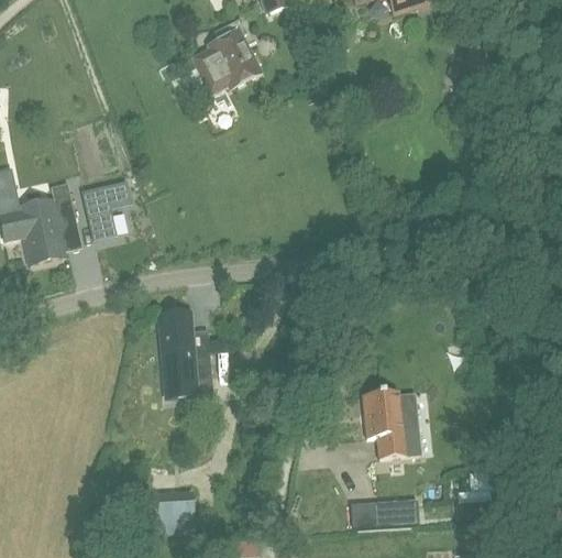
[(262,0),(265,11),(291,3),(290,0),(262,0)]
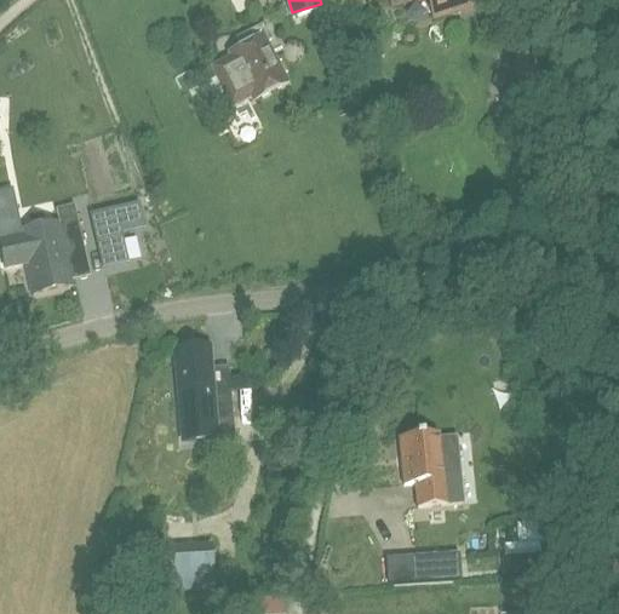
[(394,0),(395,1),(399,0),(431,0),(435,13),(476,0),(394,0)]
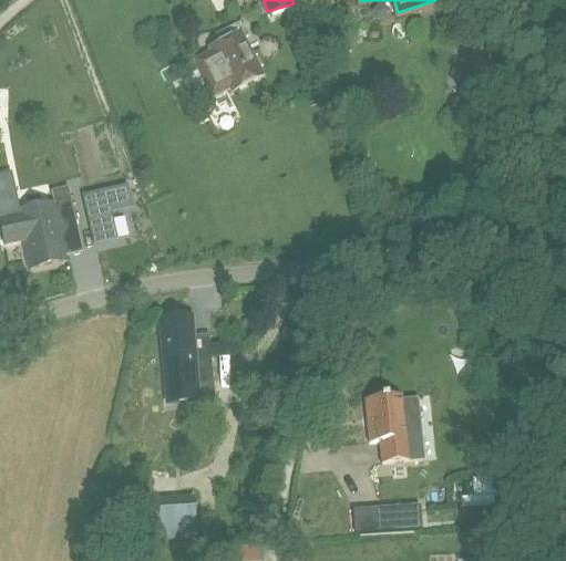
[(233,87),(264,72),(245,33),(249,31),(243,18),(218,31),(222,39),(211,44),(213,48),(195,58),(213,93),(230,84),(233,87)]
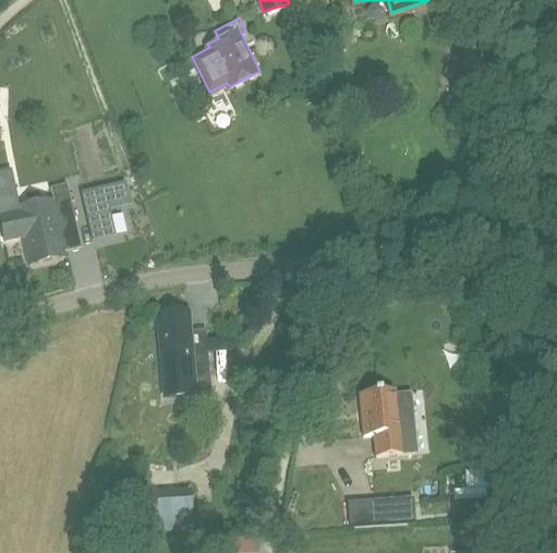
[(109,205),(130,201),(125,180),(83,189),(93,237),(116,232),(109,205)]
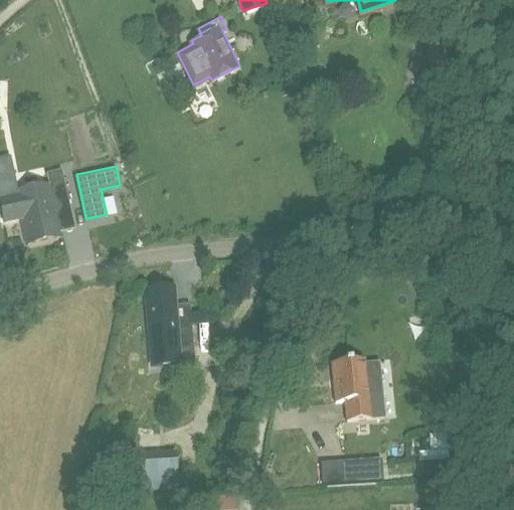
[(13,175),(0,178),(0,196),(5,219),(20,215),(26,240),(62,232),(61,228),(56,206),(70,202),(62,167),(47,170),(49,180),(17,187),(16,187),(13,175)]
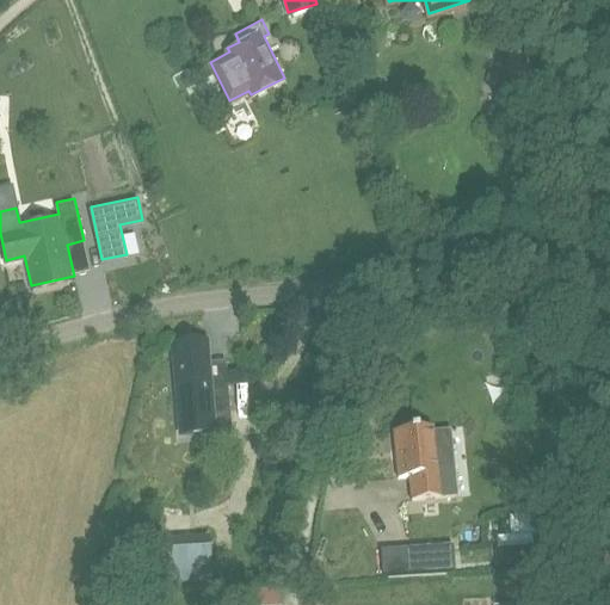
[(214,417),(230,415),(227,381),(211,382),(208,337),(173,339),(180,431),(214,428),(214,417)]
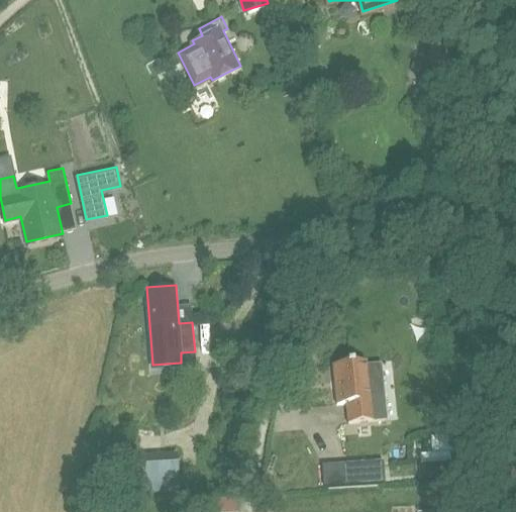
[(364,359),(331,363),(336,402),(344,401),(346,418),(389,413),(387,396),(369,398),(364,359)]
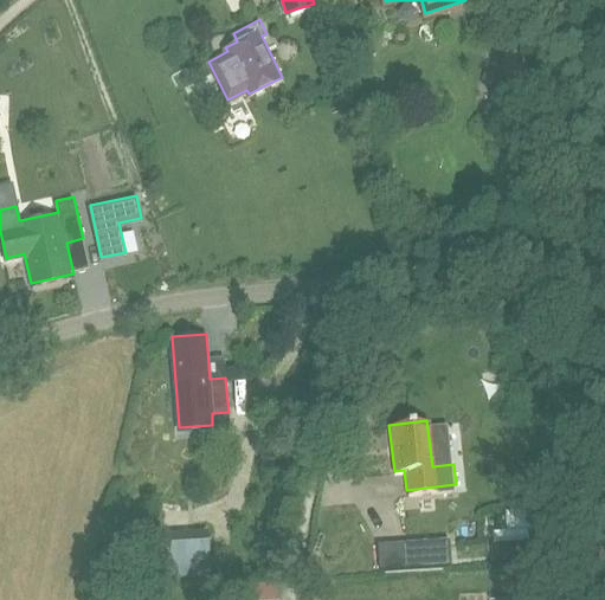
[(507,524),(539,523),(538,502),(506,504),(507,524)]
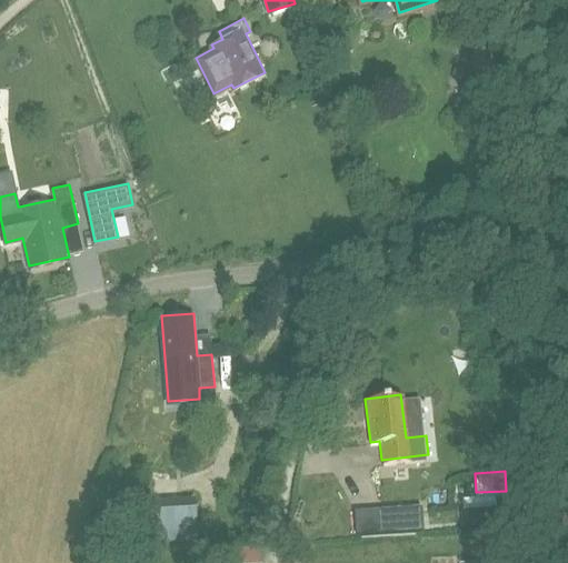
[(158,530),(198,528),(196,496),(157,499),(158,530)]
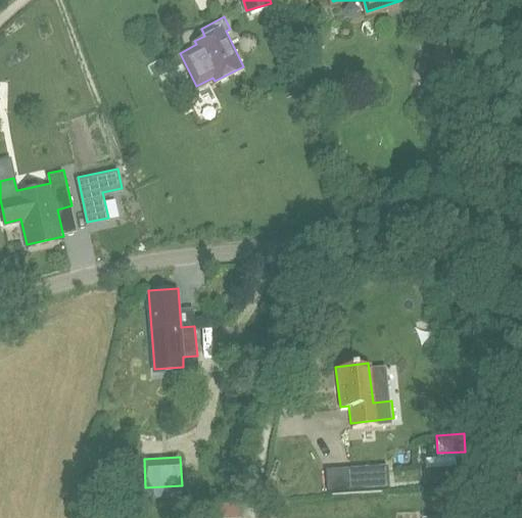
[(362,464),(363,487),(389,485),(388,462),(362,464)]
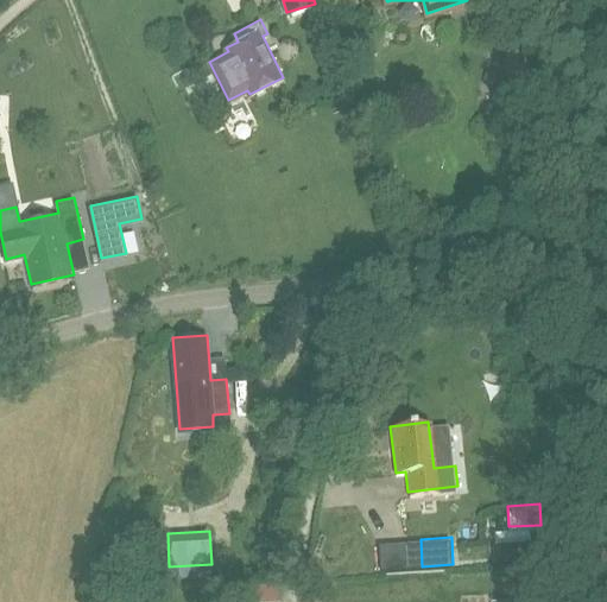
[(532,540),(495,543),(497,561),(533,558),(532,540)]
